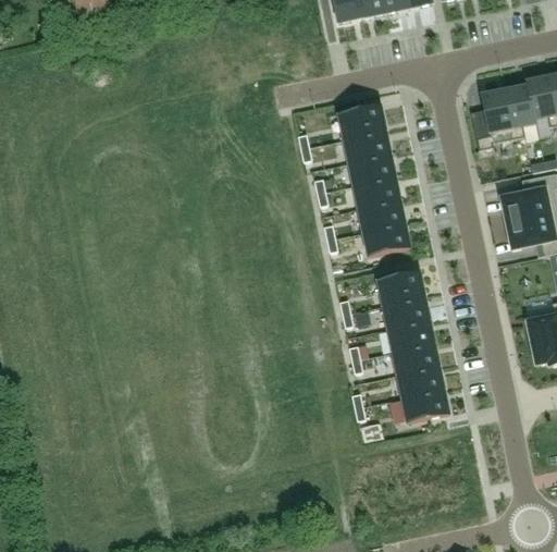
[(75,0),(81,26),(114,20),(110,0),(75,0)]
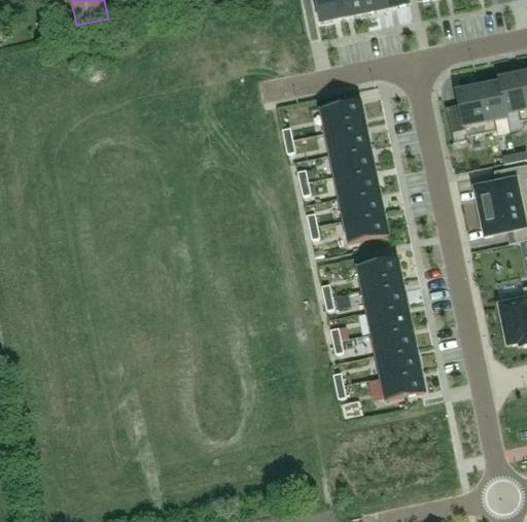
[(316,0),(321,21),(344,16),(340,0),(316,0)]
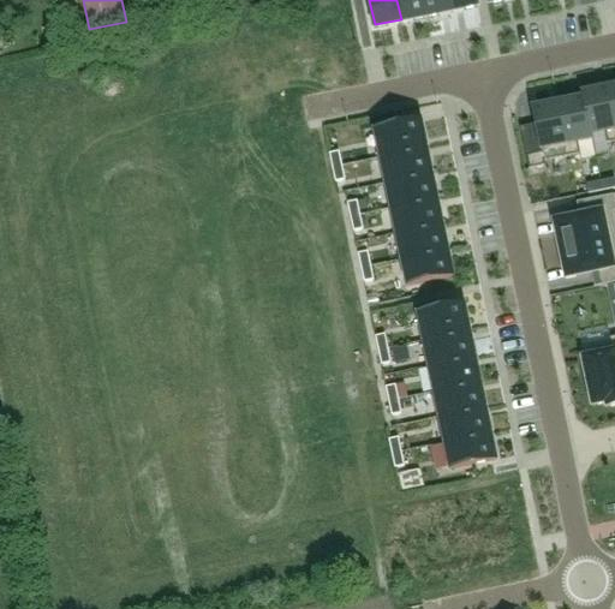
[(396,0),(401,19),(427,13),(423,0),(396,0)]
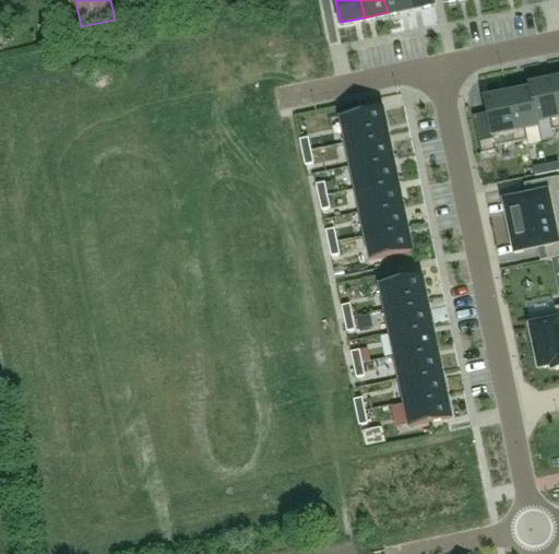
[(411,8),(408,0),(384,0),(388,12),(411,8)]
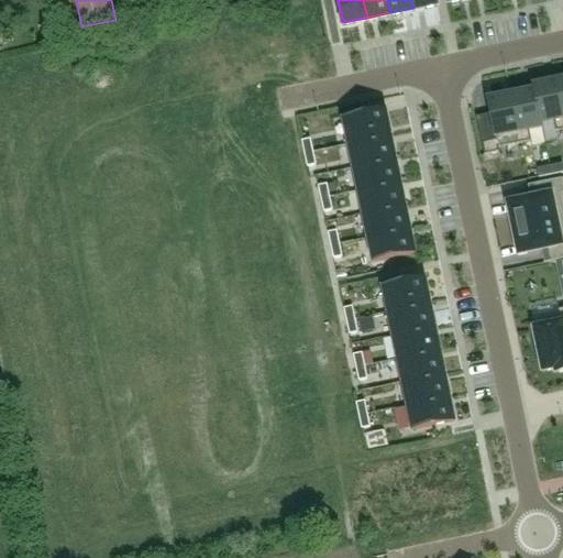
[(562,112),(555,77),(533,81),(542,124),(543,124),(542,120),(554,117),(556,128),(562,126),(562,112)]
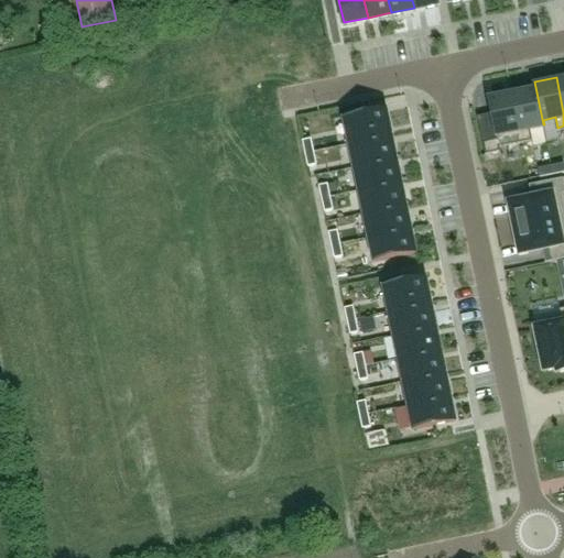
[(530,127),(543,124),(534,81),(533,81),(534,86),(511,90),(521,140),(532,138),(530,127)]
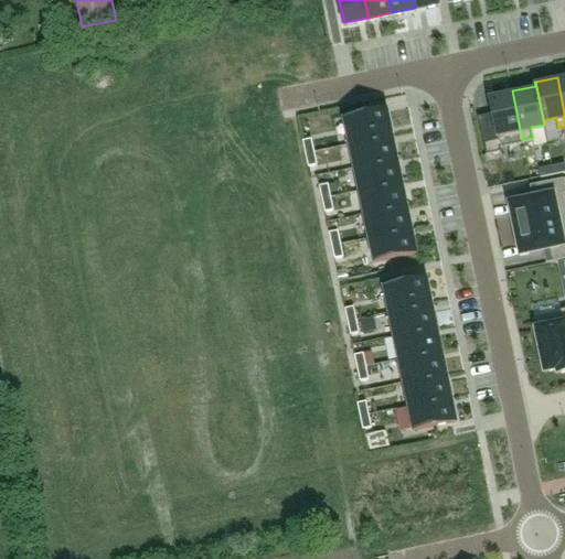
[(500,144),(522,140),(512,90),(489,96),(491,111),(479,114),(487,151),(501,149),(500,144)]
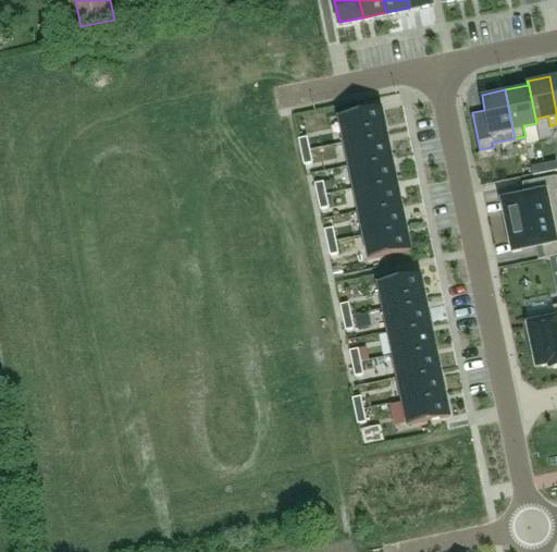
[(341,115),(346,139),(386,131),(382,107),(341,115)]
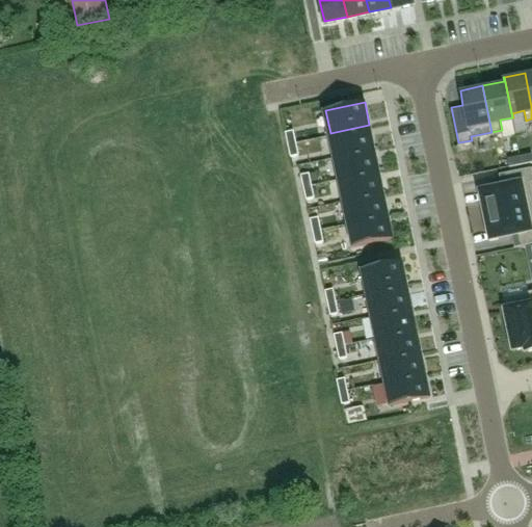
[(335,155),(374,148),(369,125),(330,133),(335,155)]
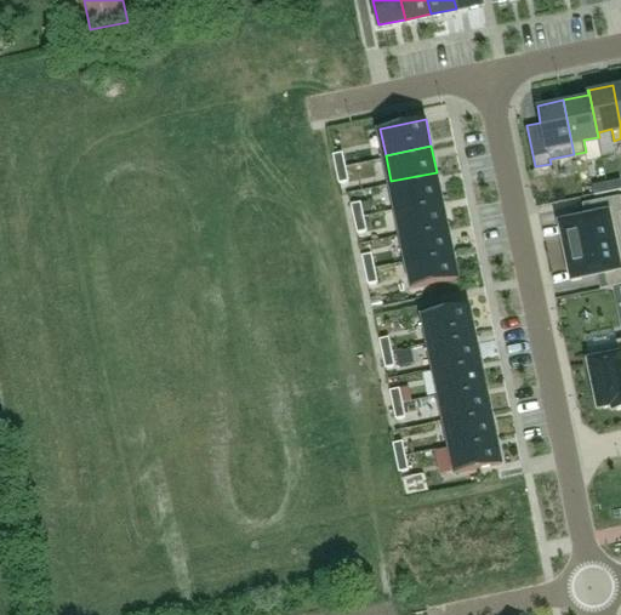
[(343,148),(334,151),(336,165),(346,163),(343,148)]
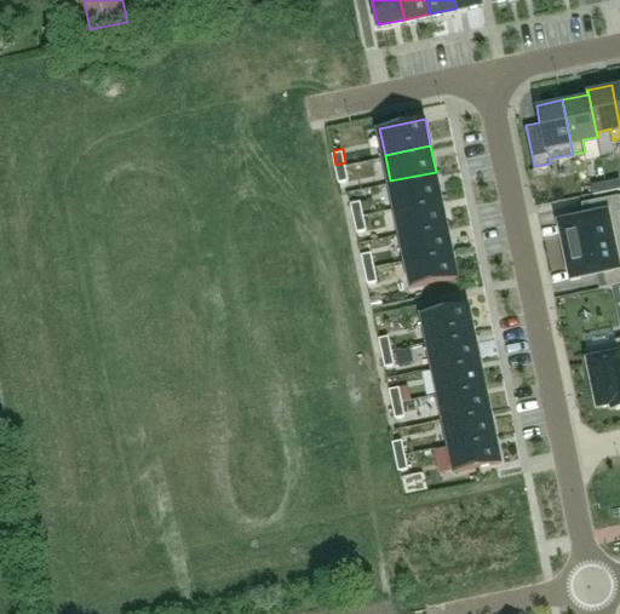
[(345,162),(336,165),(338,179),(348,177),(345,162)]
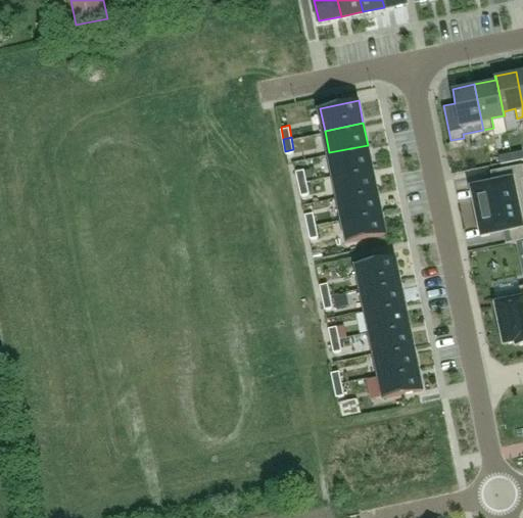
[(333,175),(372,167),(368,145),(329,152),(333,175)]
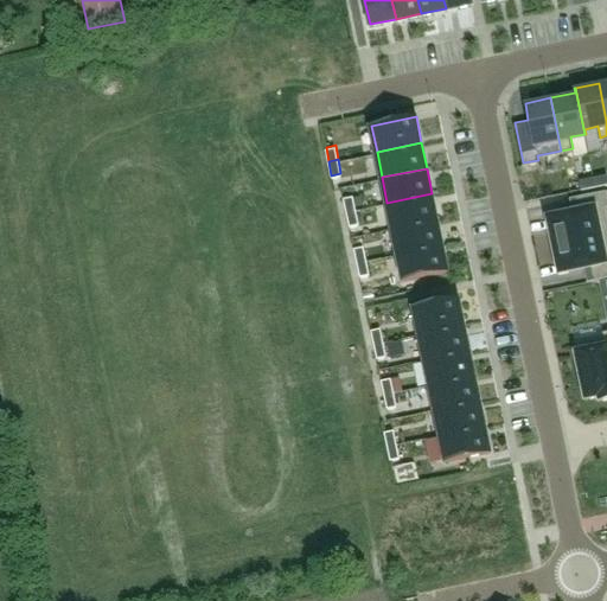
[(606,171),(593,174),(595,184),(606,181),(606,171)]
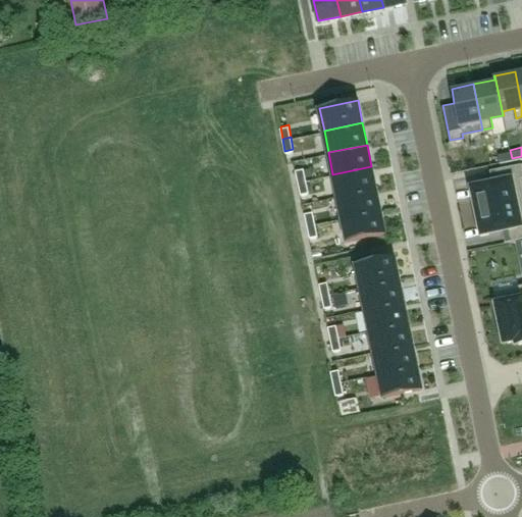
[(498,153),(500,160),(512,158),(510,150),(498,153)]
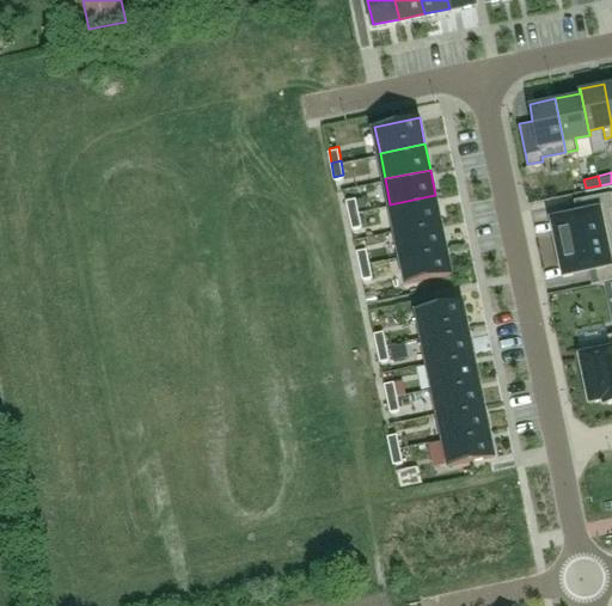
[(552,216),(558,244),(611,232),(611,215),(610,204),(611,203),(611,191),(611,189),(580,196),(583,210),(552,216)]
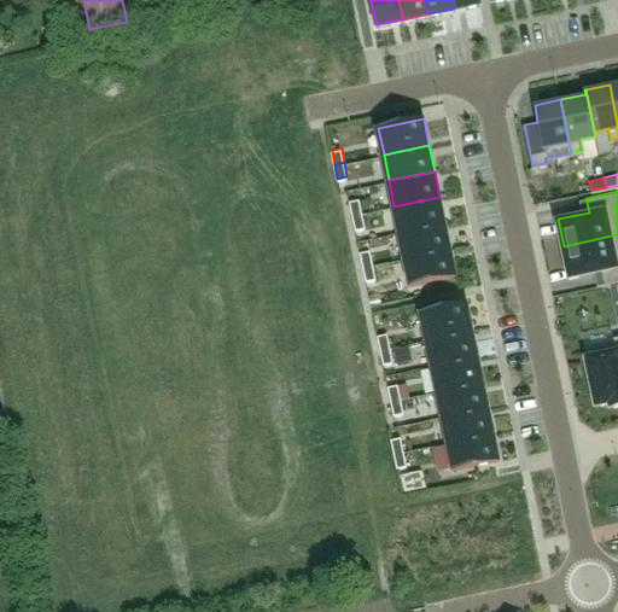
[(359,197),(349,199),(353,214),(362,211),(359,197)]
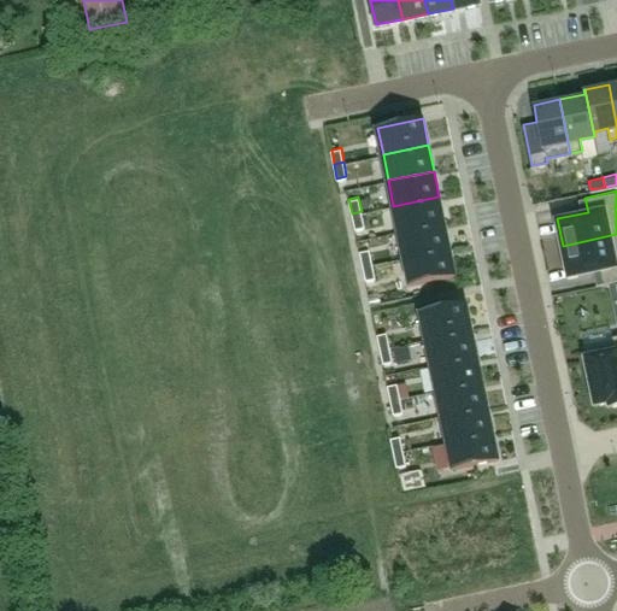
[(445,222),(439,197),(393,206),(399,231),(445,222)]
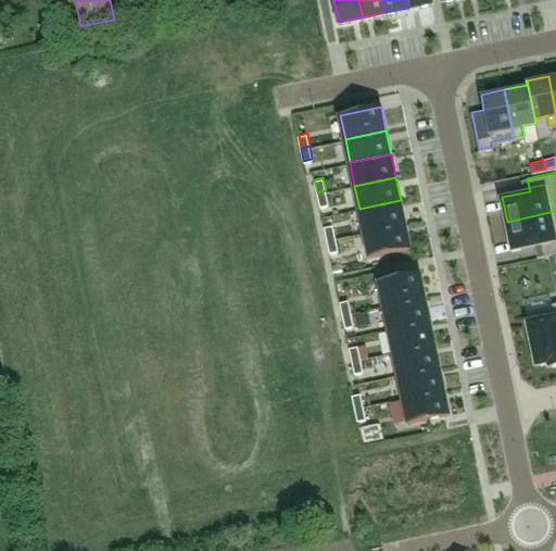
[(326,190),(317,192),(319,205),(328,203),(326,190)]
